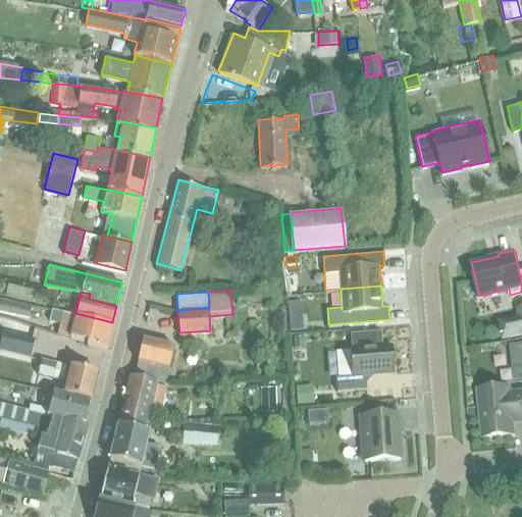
[(31,304),(0,297),(0,308),(29,315),(31,304)]
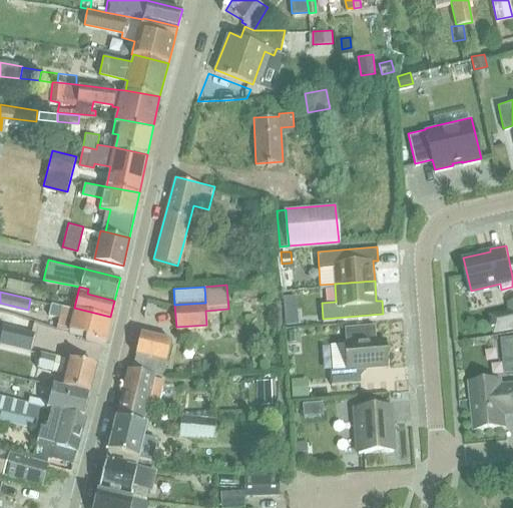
[(110,317),(51,302),(49,312),(60,315),(57,323),(70,327),(69,330),(87,335),(86,337),(105,342),(110,317)]
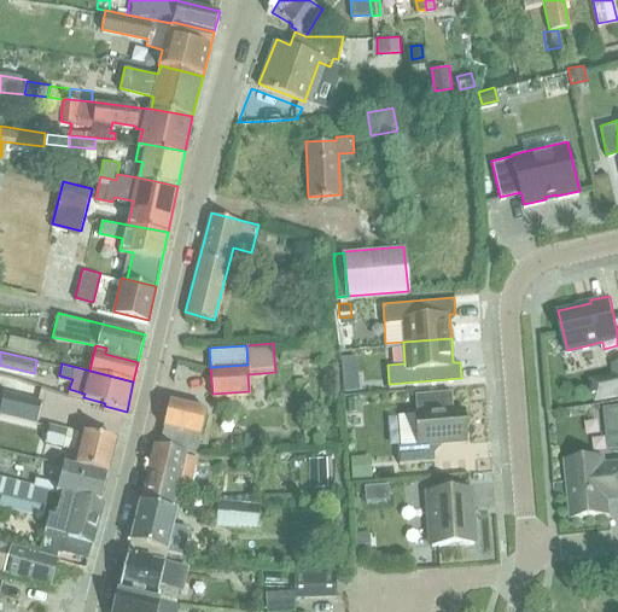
[(354,374),(343,376),(344,390),(355,389),(359,389),(357,374),(354,374)]
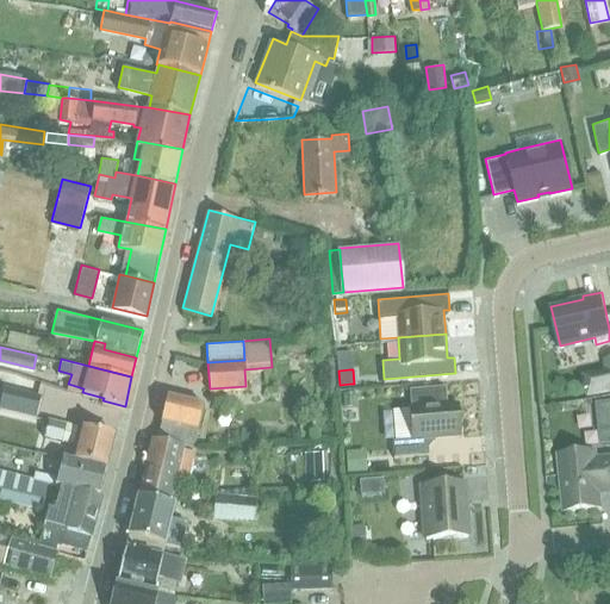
[(393,406),(396,437),(392,439),(393,455),(429,453),(428,436),(460,434),(458,400),(448,402),(447,384),(412,386),(414,404),(393,406)]
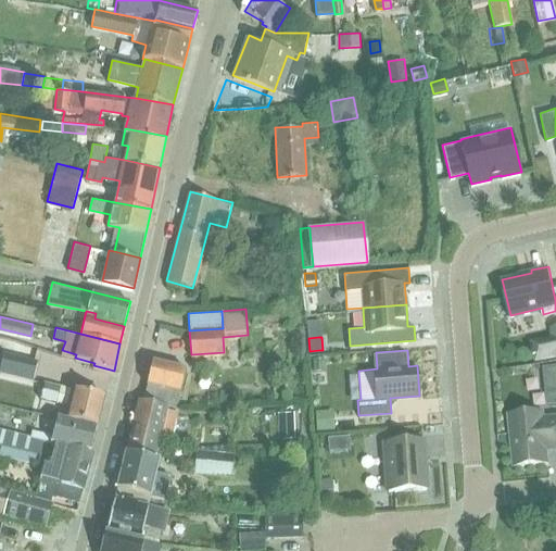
[(37,360),(3,352),(0,365),(0,371),(33,378),(37,360)]
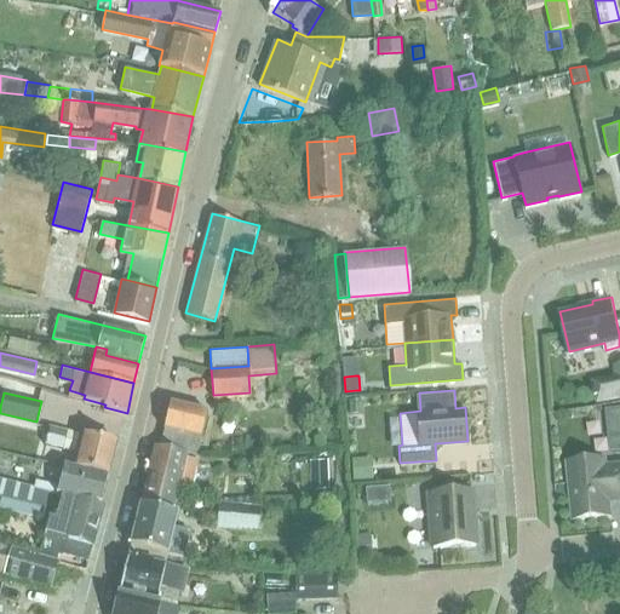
[(165,426),(160,445),(187,451),(196,453),(206,408),(170,400),(164,426),(165,426)]
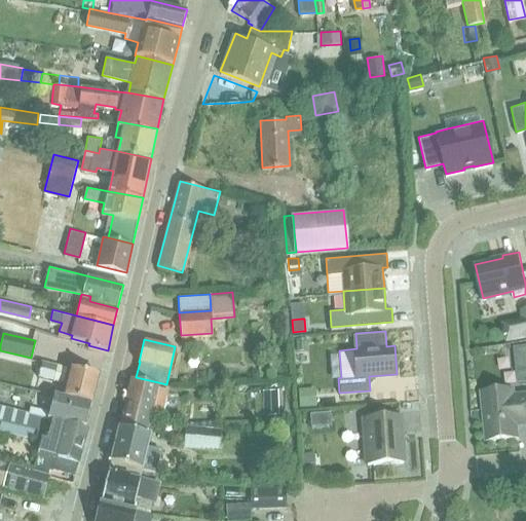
[(525,344),(515,346),(517,359),(525,357),(525,344)]
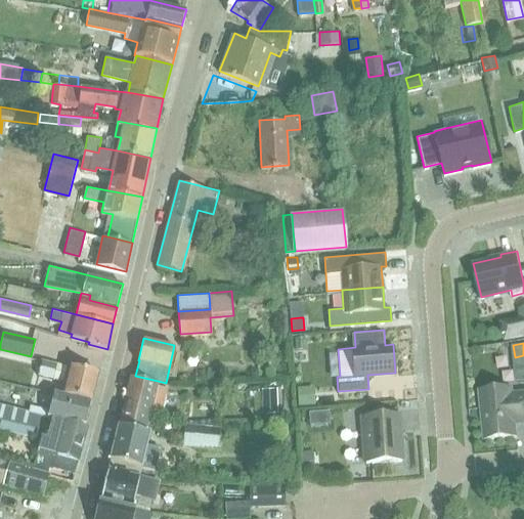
[(64,393),(91,399),(98,373),(61,363),(41,359),(37,373),(68,380),(64,393)]
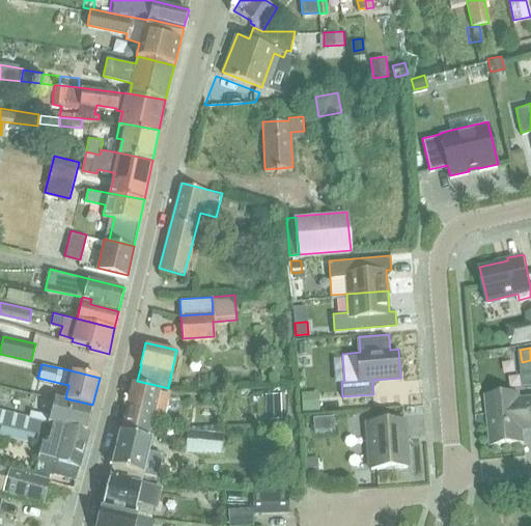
[(160,386),(137,381),(132,379),(121,425),(149,432),(155,412),(165,414),(169,392),(159,389),(160,386)]
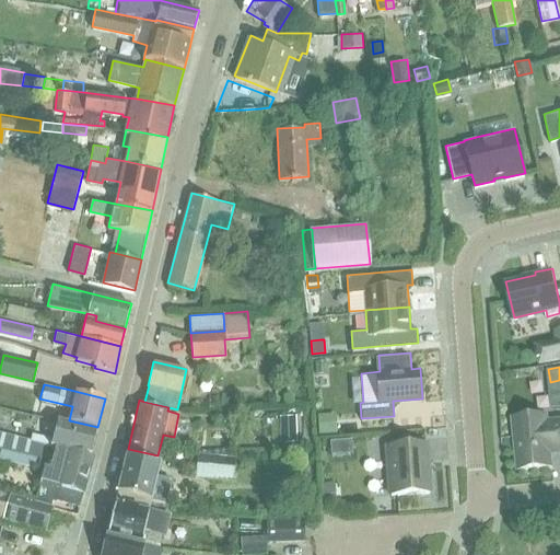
[(318,431),(331,430),(331,412),(318,413),(318,431)]
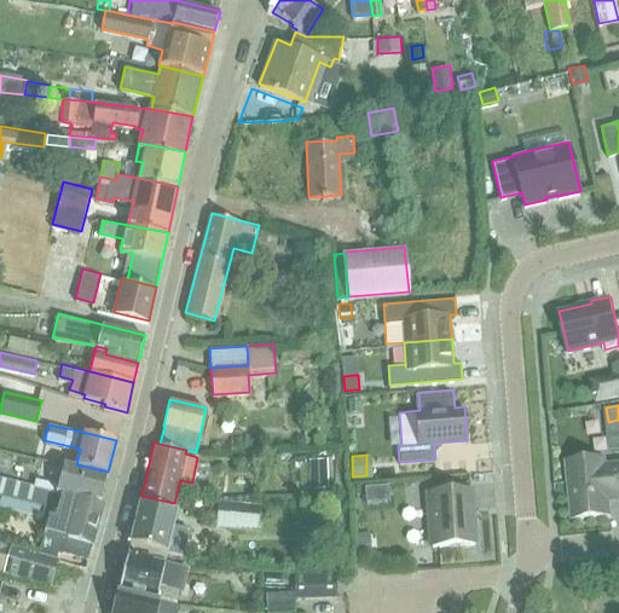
[(606,456),(567,460),(572,518),(611,514),(609,498),(618,497),(618,461),(606,463),(606,456)]
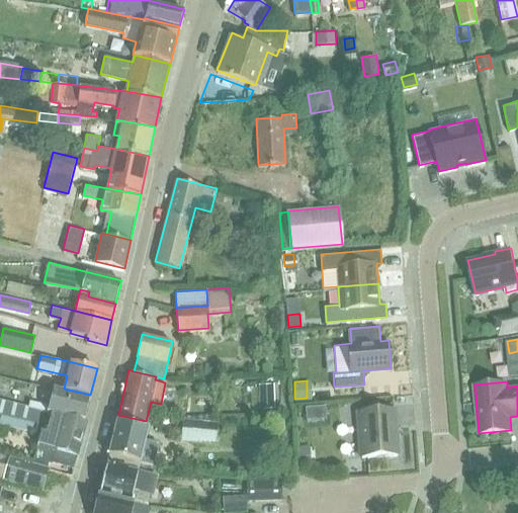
[(273,383),(259,383),(259,405),(274,404),(273,383)]
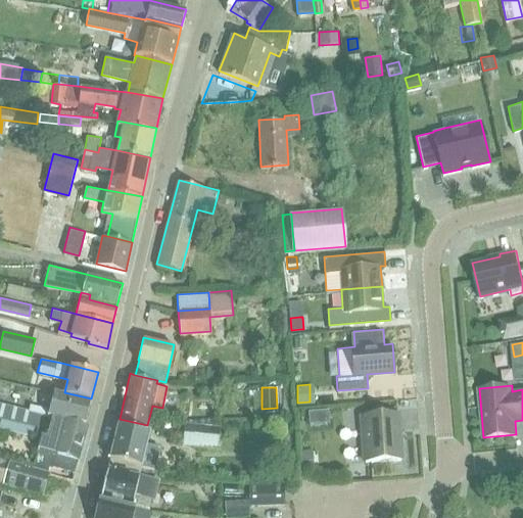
[(0,416),(4,418),(38,425),(41,414),(48,415),(53,416),(85,424),(91,398),(64,392),(54,391),(50,408),(32,403),(30,409),(24,408),(0,401),(0,416)]
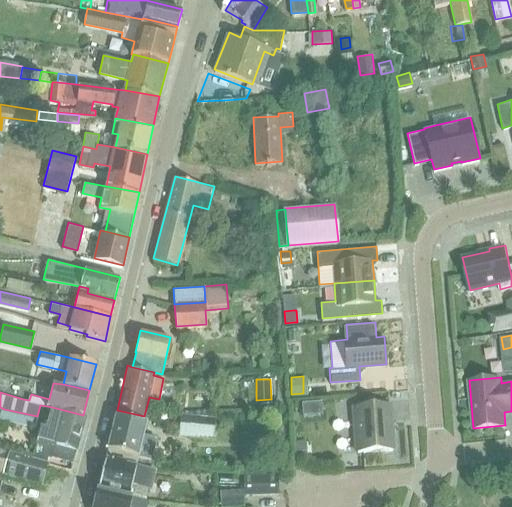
[(358,450),(392,448),(389,403),(355,405),(358,450)]
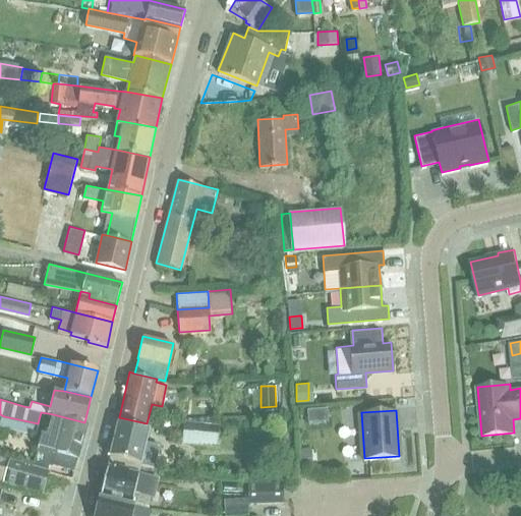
[(36,458),(34,465),(48,469),(50,462),(54,464),(55,463),(72,467),(75,468),(76,464),(78,458),(88,423),(84,422),(53,414),(47,435),(43,434),(38,448),(39,448),(36,458)]
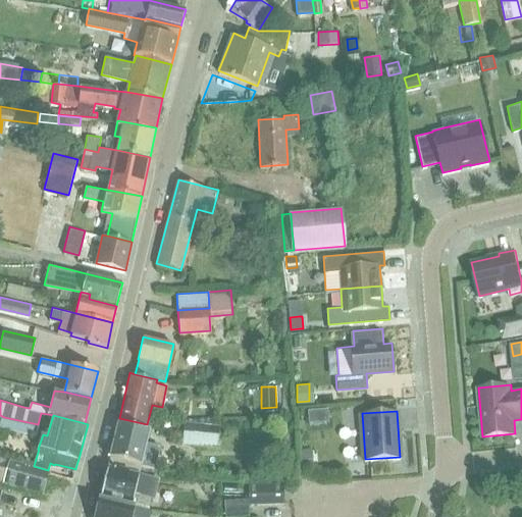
[(4,417),(1,426),(36,434),(38,424),(4,417)]
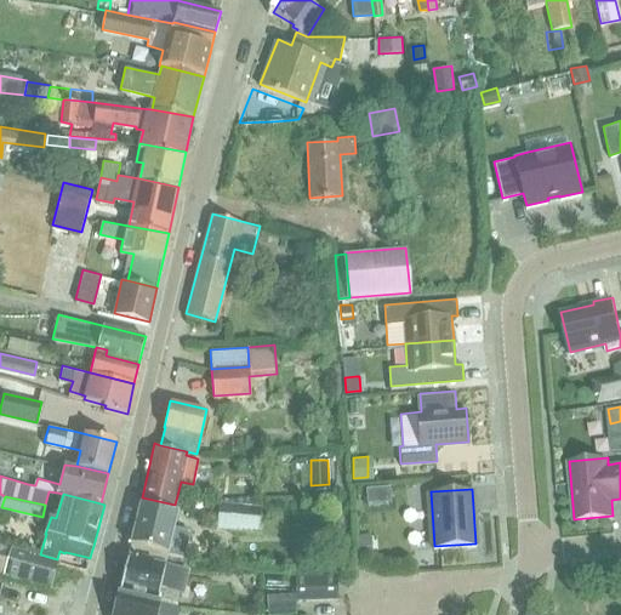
[(218,501),(216,527),(258,531),(261,506),(218,501)]
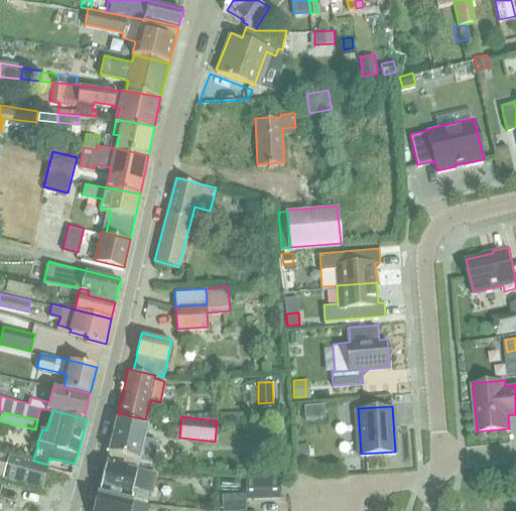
[(116,418),(109,451),(142,459),(153,462),(158,439),(145,436),(147,425),(116,418)]
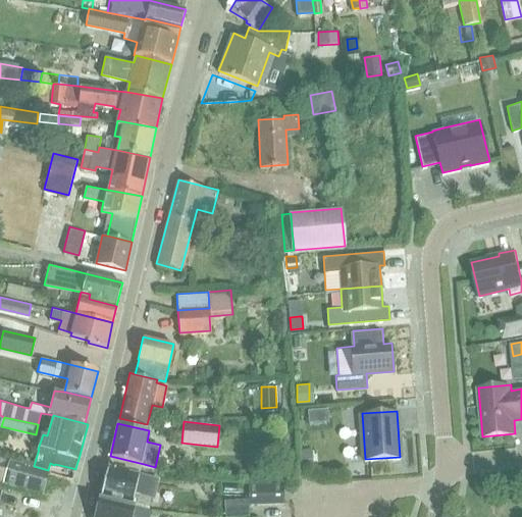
[(331,456),(350,455),(349,441),(331,442),(331,456)]
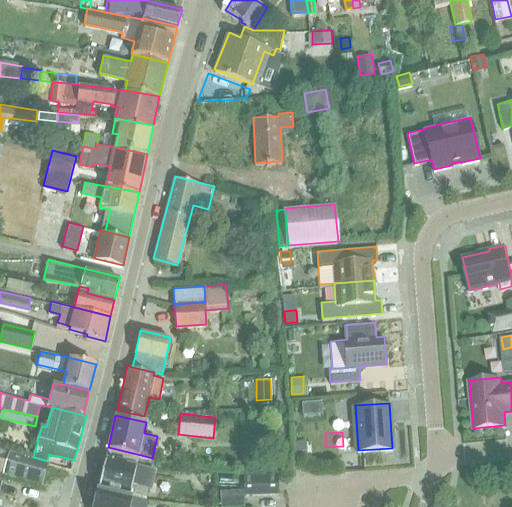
[(294,439),(295,455),(303,454),(302,438),(294,439)]
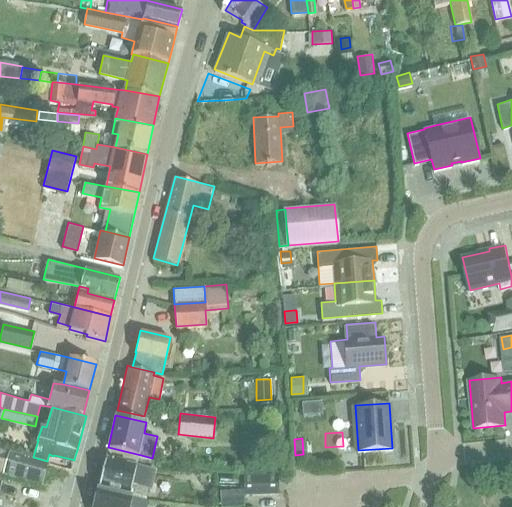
[(141,455),(108,447),(98,487),(129,495),(145,499),(148,487),(152,488),(157,468),(137,464),(139,455),(141,456),(141,455)]
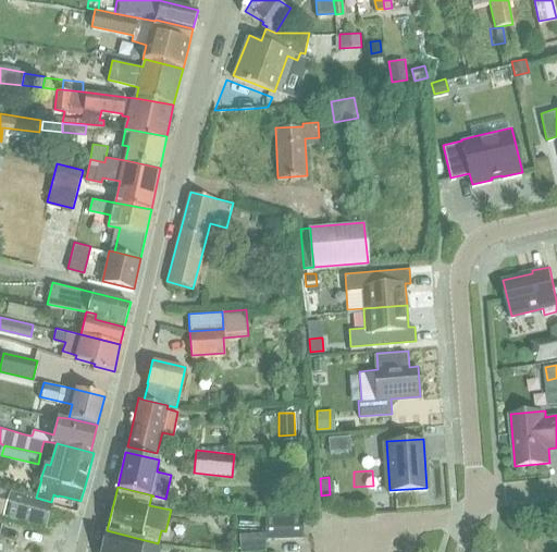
[(0,513),(4,515),(4,516),(45,527),(51,502),(36,498),(10,491),(10,493),(0,490),(0,513)]
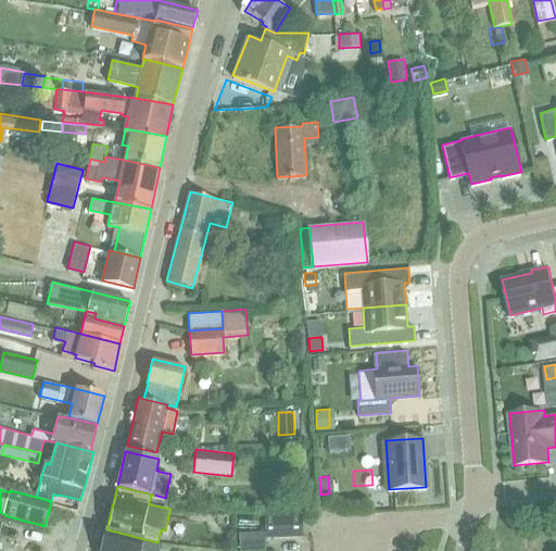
[(300,515),(267,515),(267,536),(301,535),(300,515)]
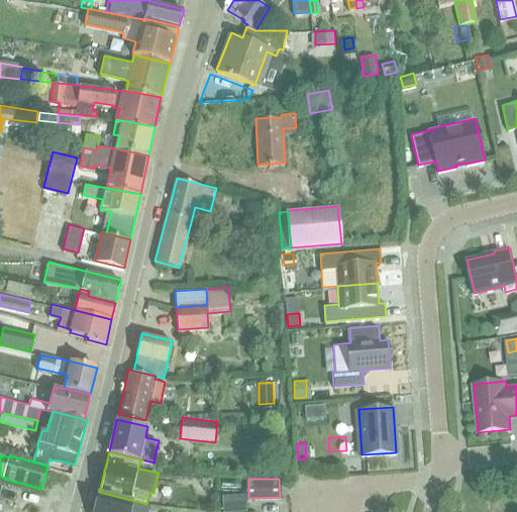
[(130,500),(99,492),(94,511),(147,511),(149,505),(146,504),(130,500)]
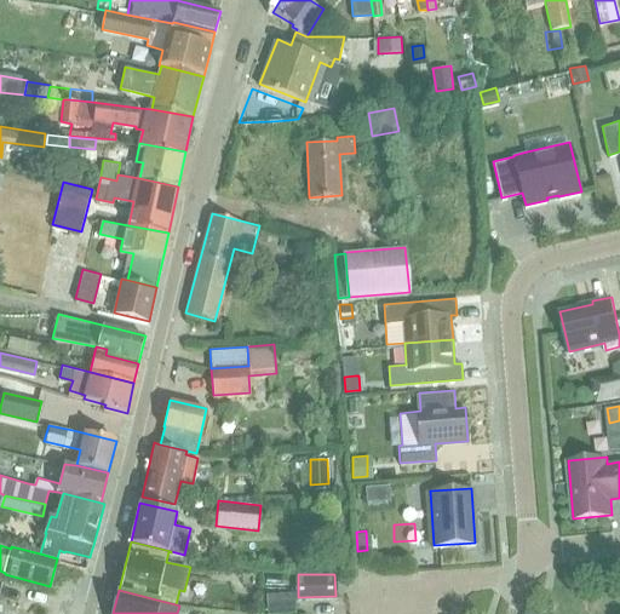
[(294,613),(293,594),(265,596),(267,613),(294,613)]
